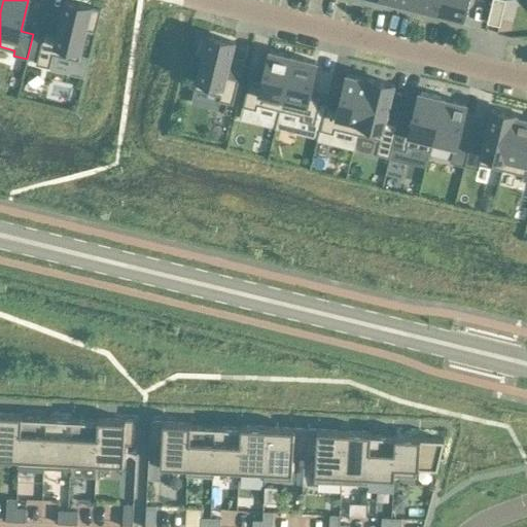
[(44,31),(36,64),(49,67),(54,55),(78,61),(80,54),(86,29),(96,31),(101,9),(65,0),(64,0),(57,34),(44,31)]
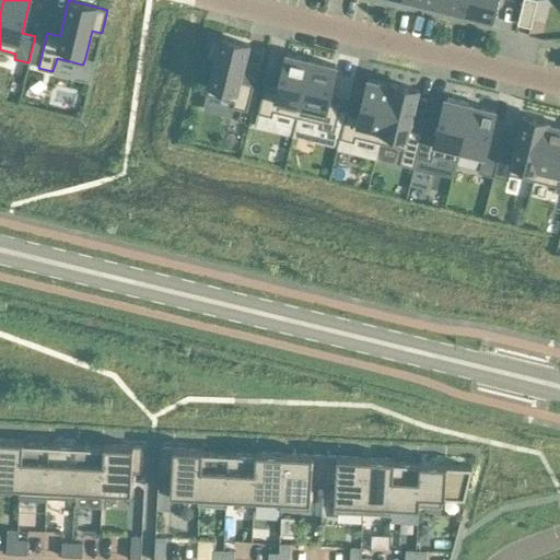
[(436,0),(435,6),(451,10),(452,9),(464,12),(466,0),(436,0)]
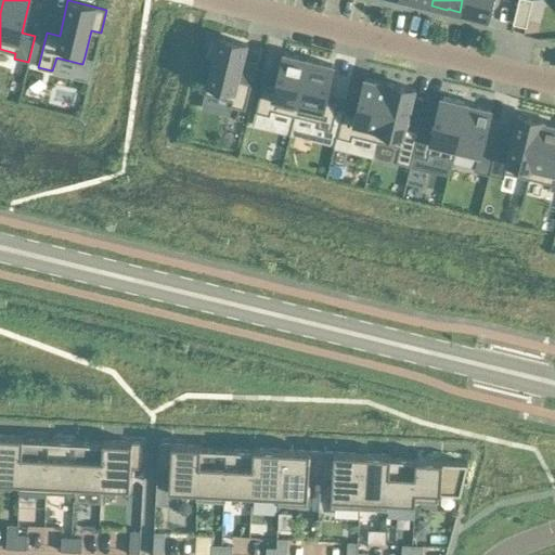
[(462,0),(460,12),(472,15),(488,20),(492,0),(462,0)]
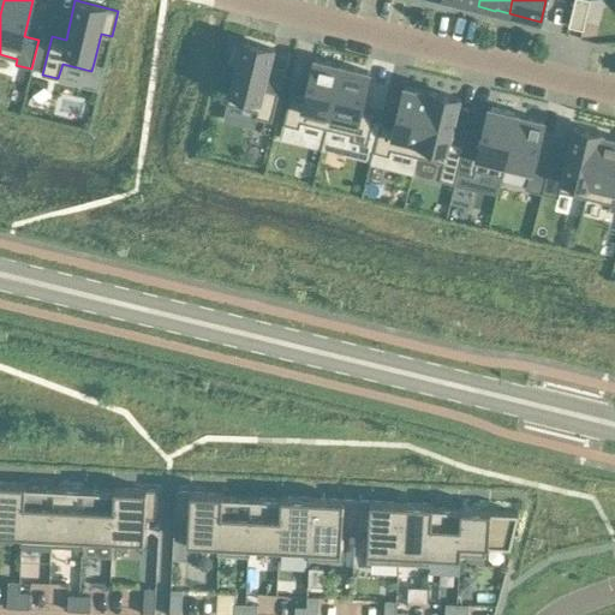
[(574,0),(568,27),(584,30),(590,0),(574,0)]
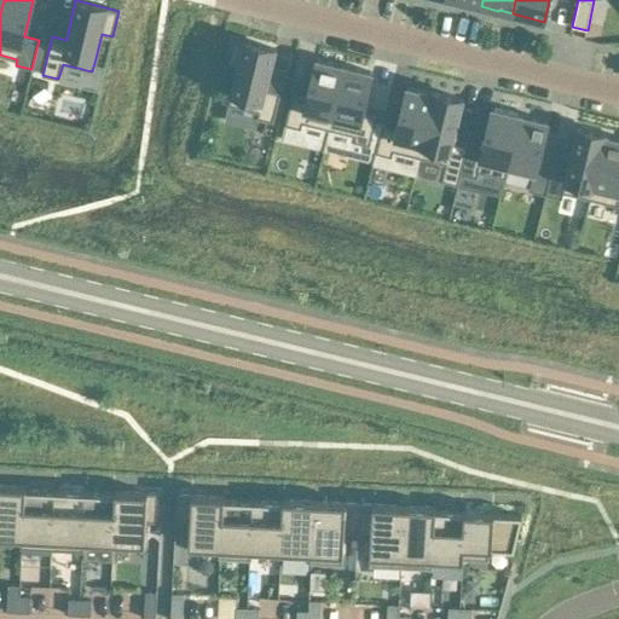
[(233,39),(226,65),(237,68),(229,104),(259,111),(258,117),(273,122),(281,92),(266,88),(276,50),(233,39)]
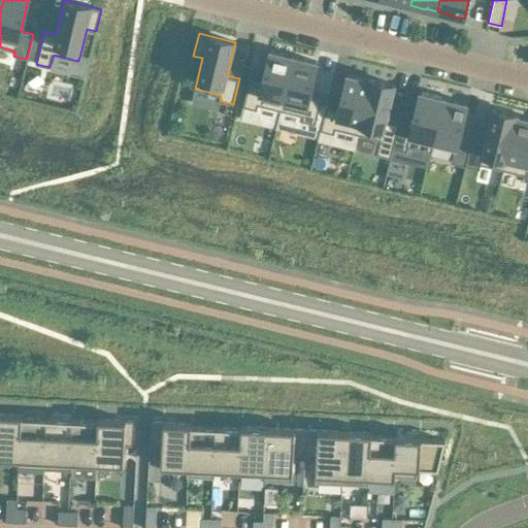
[(250,81),(243,106),(257,109),(258,104),(281,110),(294,56),(270,51),(262,84),(250,81)]
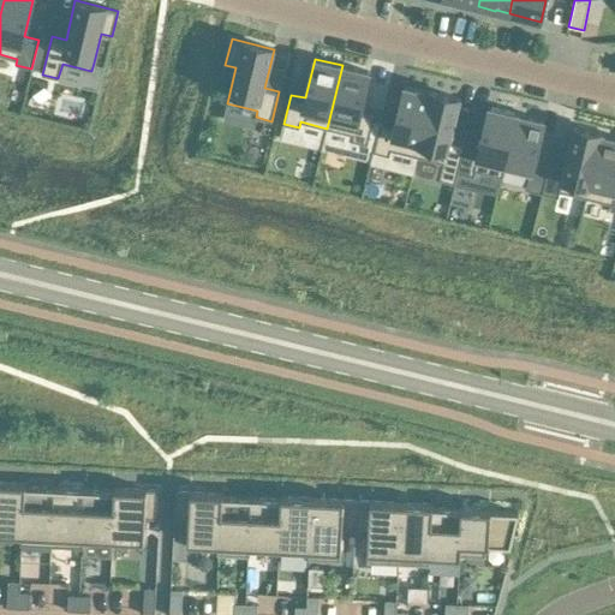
[(342,65),(327,129),(353,135),(351,141),(368,144),(375,115),(360,112),(370,72),(342,65)]
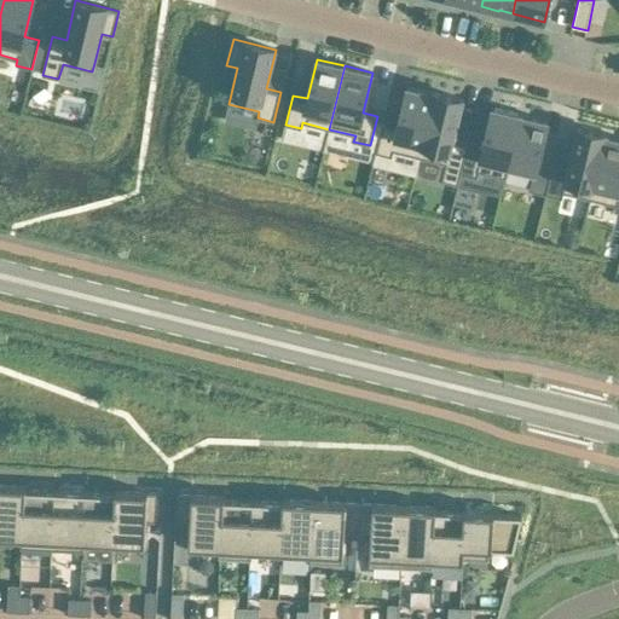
[(435,94),(434,93),(408,87),(398,127),(382,123),(376,152),(392,157),(393,151),(420,157),(435,94)]
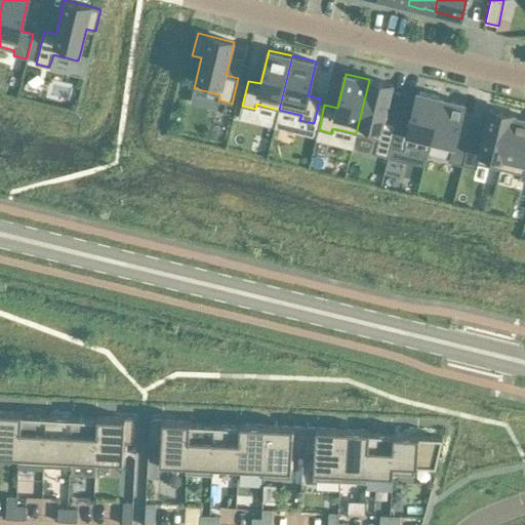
[(391,147),(397,122),(385,119),(393,84),(368,78),(368,79),(369,80),(356,133),(378,138),(374,153),(389,157),(391,148),(391,147)]
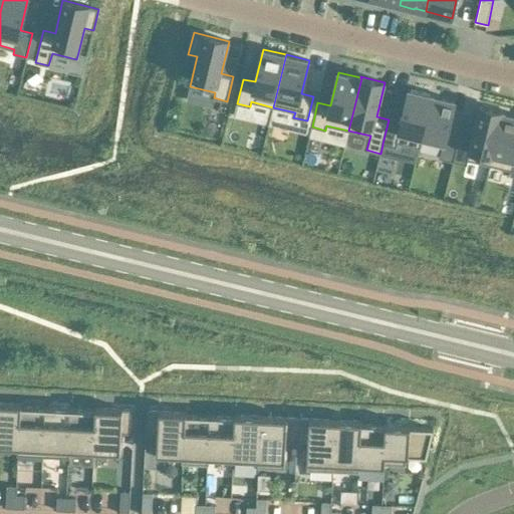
[(420,148),(423,139),(422,139),(432,95),(409,89),(401,122),(389,119),(382,144),(382,145),(396,148),(398,143),(420,148)]
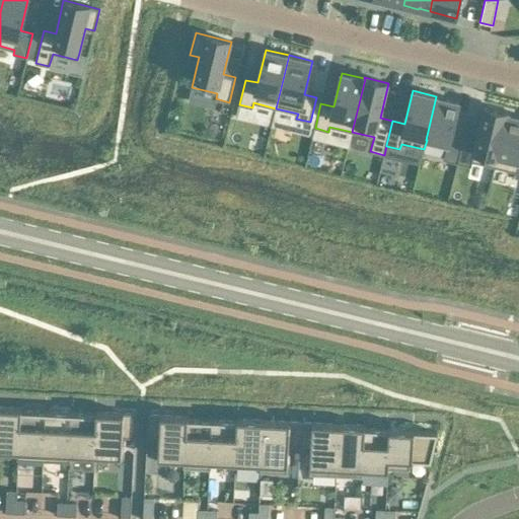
[(459,101),(436,96),(426,140),(427,140),(447,145),(444,159),(457,163),(463,138),(451,135),(459,101)]
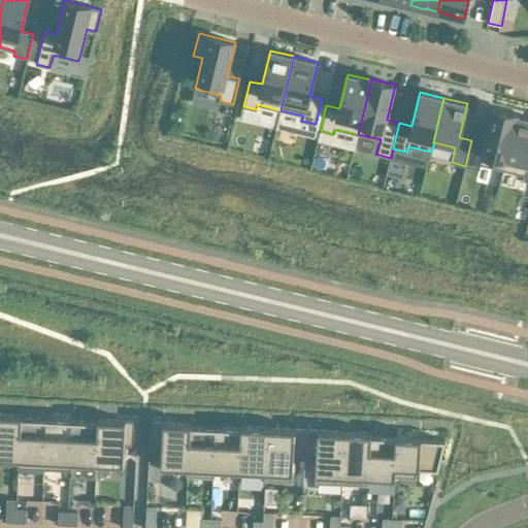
[(471,140),(465,166),(480,169),(481,164),(503,169),(517,116),(518,114),(493,108),(484,143),(471,140)]
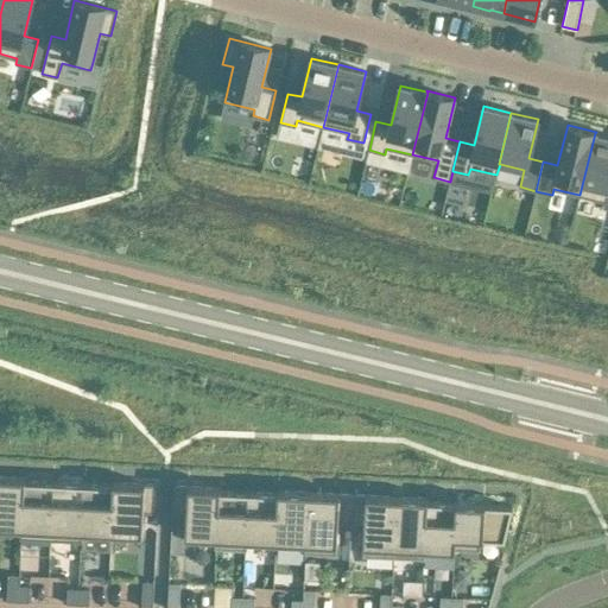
[(607,135),(595,133),(580,195),(605,202),(603,207),(607,208),(607,135)]
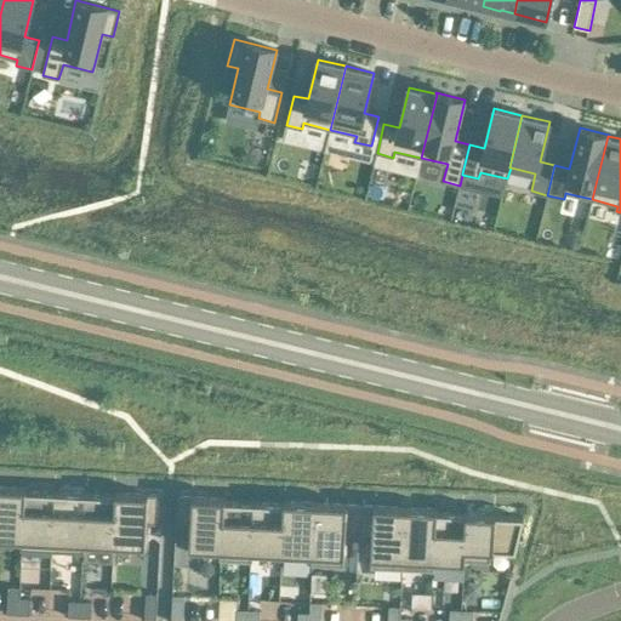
[(0,485),(0,536),(21,537),(22,537),(24,490),(26,490),(27,488),(0,485)]
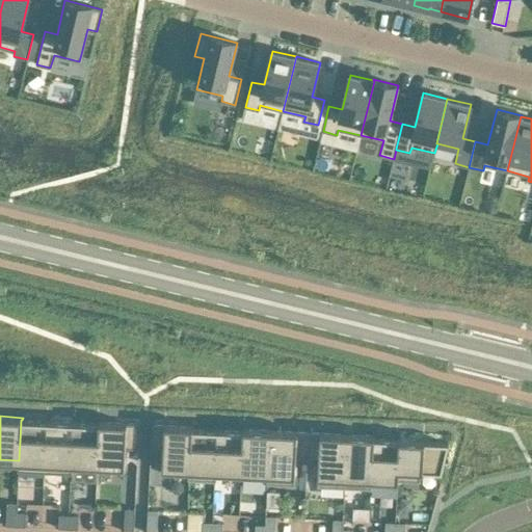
[(48,422),(22,420),(21,420),(19,460),(18,460),(18,471),(45,472),(48,422)]
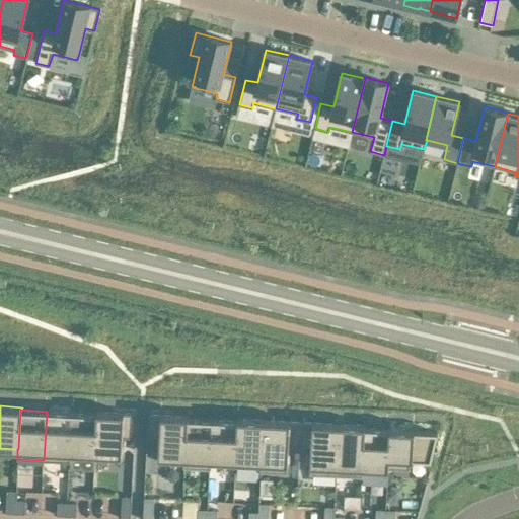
[(70,457),(72,413),(47,412),(44,460),(70,462),(70,457)]
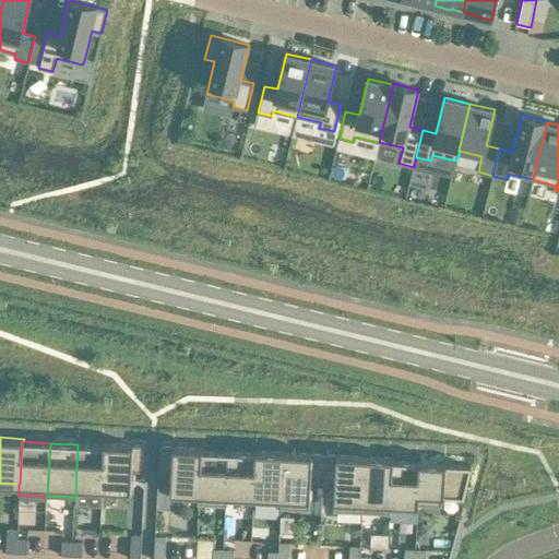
[(105,445),(103,494),(131,496),(132,468),(145,470),(146,445),(104,443),(104,445),(105,445)]
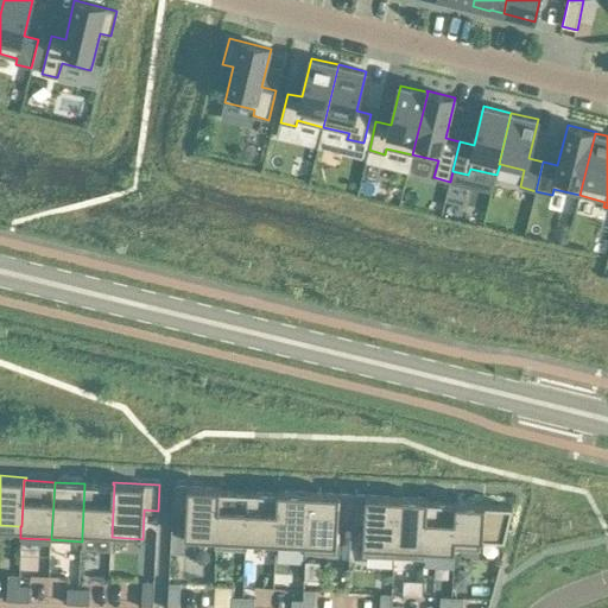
[(113,485),(84,483),(82,536),(112,537),(114,485),(113,485)]
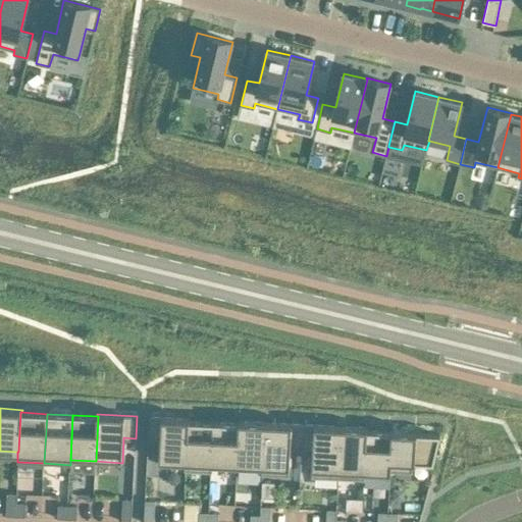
[(189,421),(190,421),(190,418),(149,416),(148,440),(160,441),(159,464),(185,466),(186,466),(189,421)]
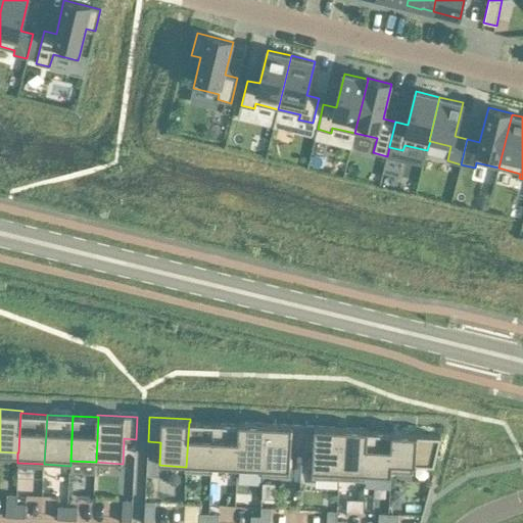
[(211,468),(215,423),(190,422),(189,422),(186,467),(185,467),(185,471),(212,473),(212,468),(211,468)]
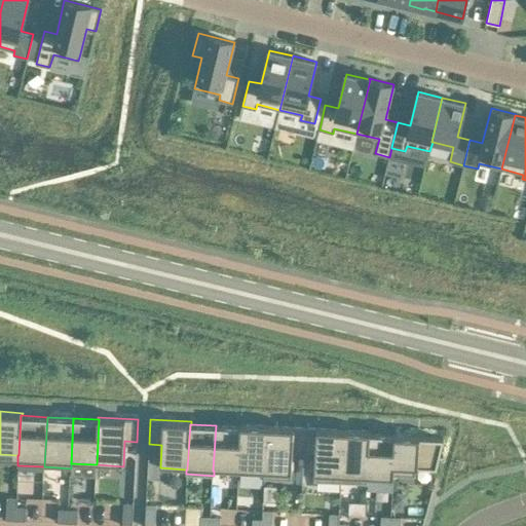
[(265,474),(267,425),(240,424),(240,426),(241,426),(239,472),(264,474),(265,474)]
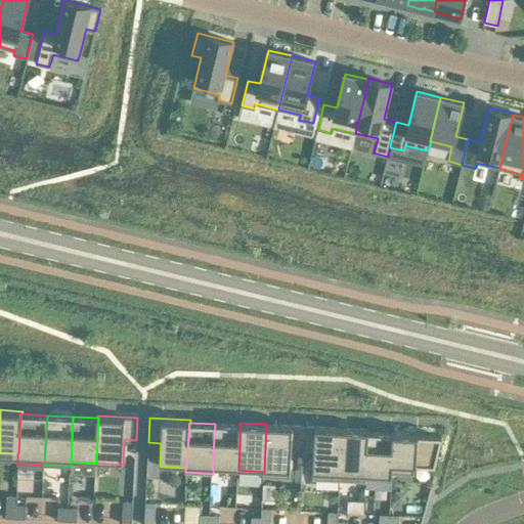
[(241,425),(239,425),(215,424),(212,469),(213,469),(238,470),(241,425)]
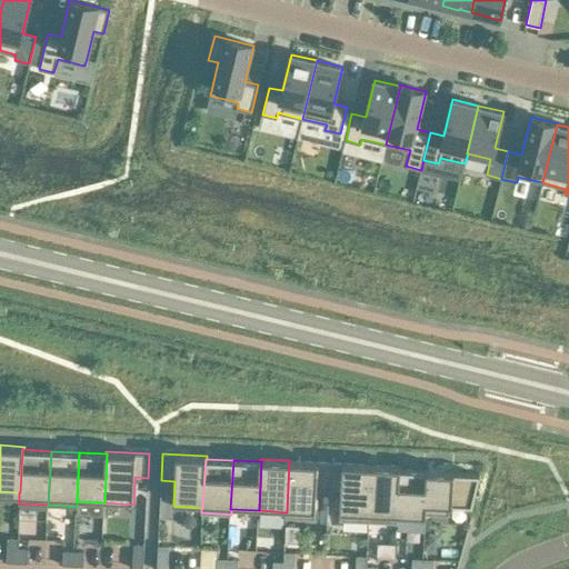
[(317,488),(329,489),(330,462),(289,460),(287,512),(286,512),(285,517),(316,519),(317,488)]
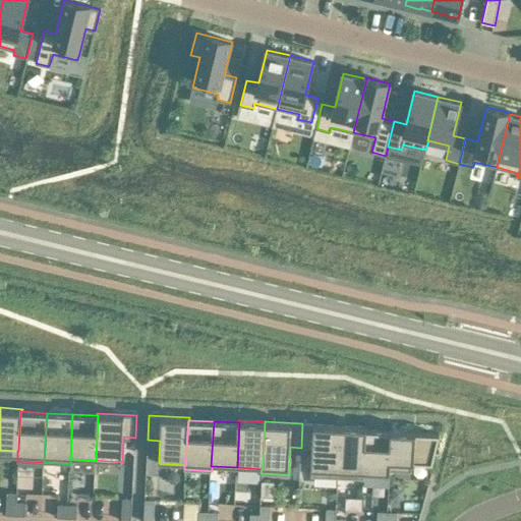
[(302,423),(301,448),(312,449),(311,476),(338,477),(340,425),(302,423)]
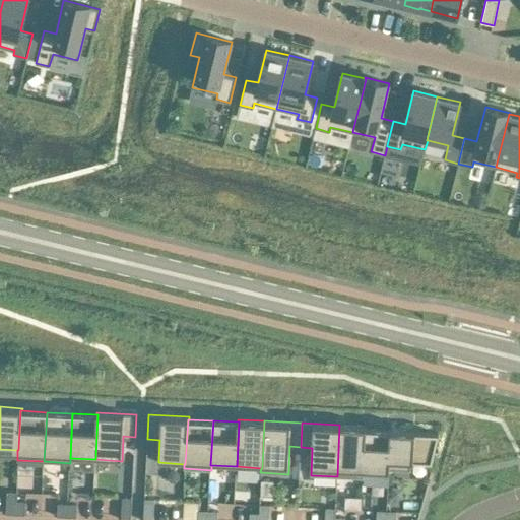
[(339,425),(337,476),(364,478),(364,468),(363,468),(365,429),(367,429),(367,426),(339,425)]
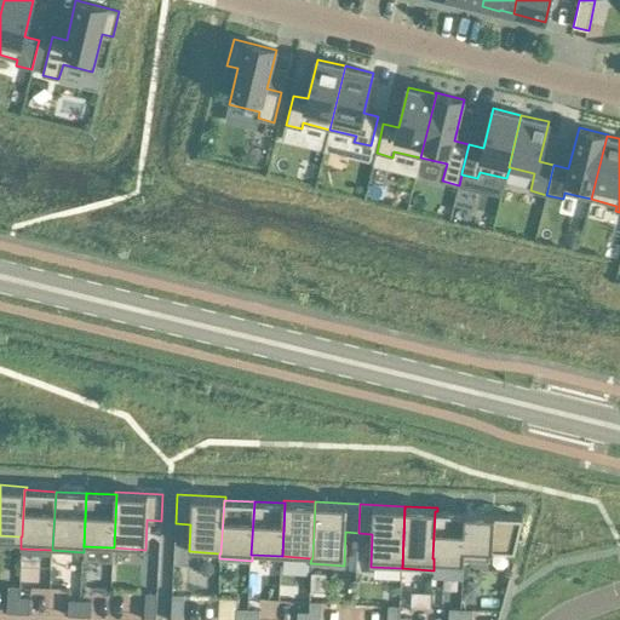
[(434,558),(464,560),(466,512),(437,511),(435,511),(432,558),(434,558)]
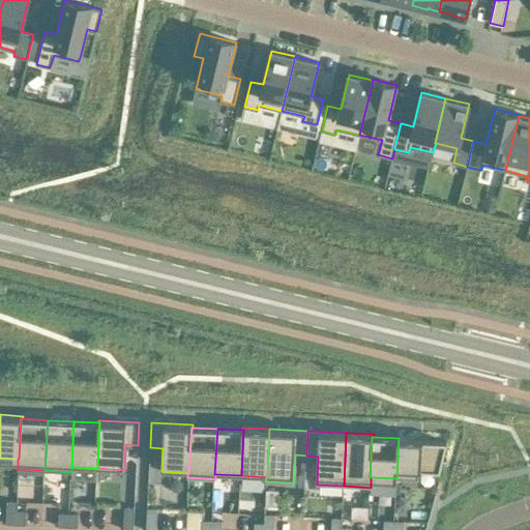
[(447,440),(399,438),(396,478),(418,479),(419,469),(440,470),(447,440)]
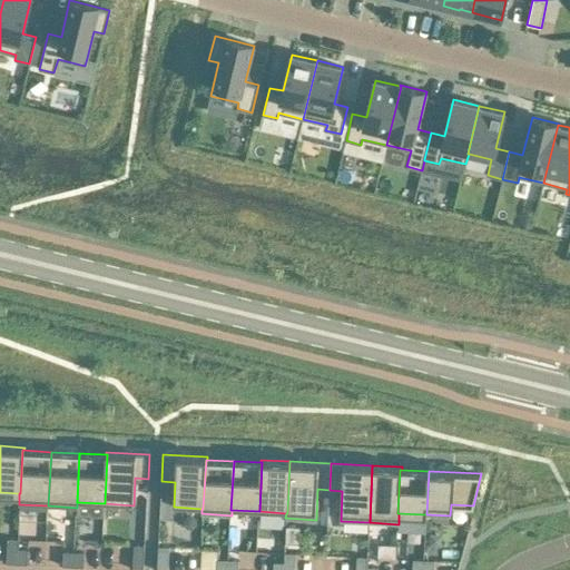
[(8,539),(7,563),(17,563),(18,549),(19,539),(8,539)]
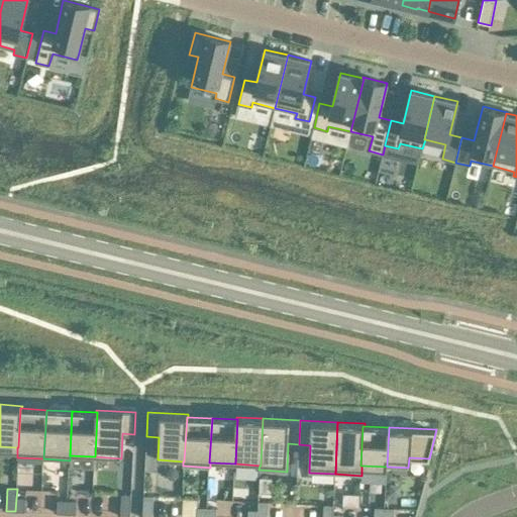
[(120,516),(128,516),(129,516),(131,495),(121,494),(120,516)]
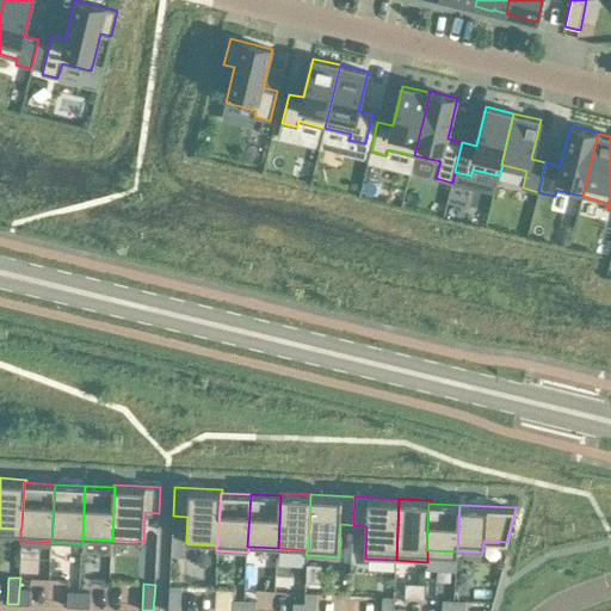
[(168,610),(179,610),(181,586),(170,586),(168,610)]
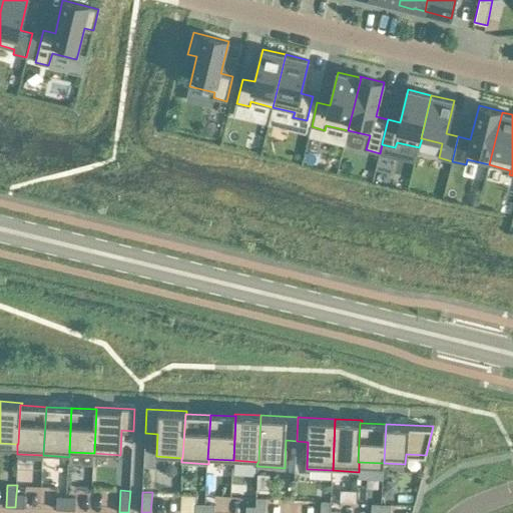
[(15,507),(25,508),(26,495),(16,494),(15,507)]
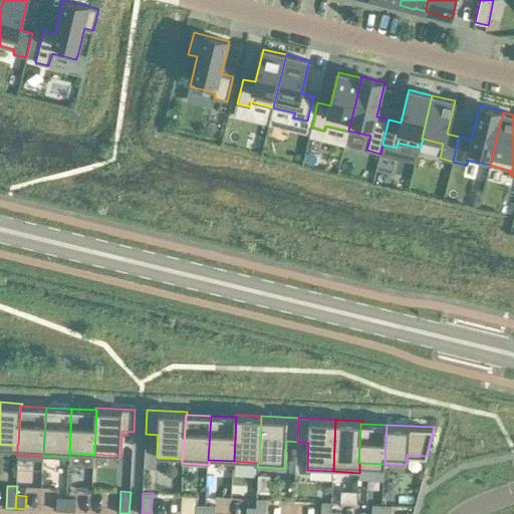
[(66,511),(66,498),(57,497),(56,510),(66,511)]
